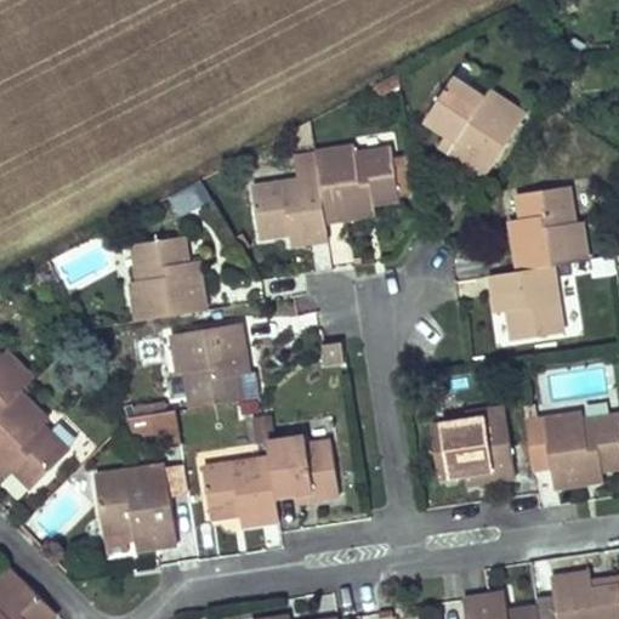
[(397,71),(373,84),(379,92),(399,84),(397,71)]
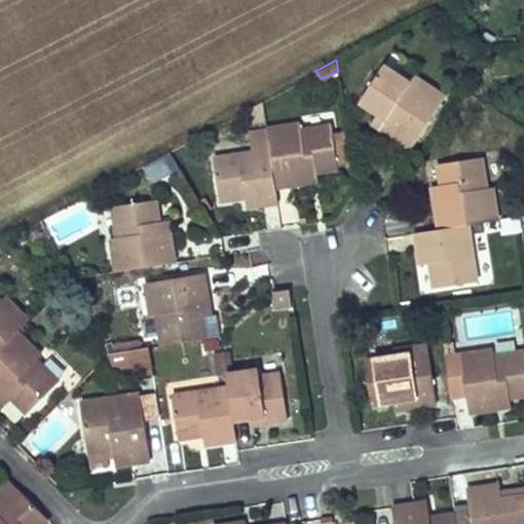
[(411,147),(444,96),(413,75),(409,81),(382,64),(359,101),(377,112),(385,117),(379,126),(391,135),(411,147)]
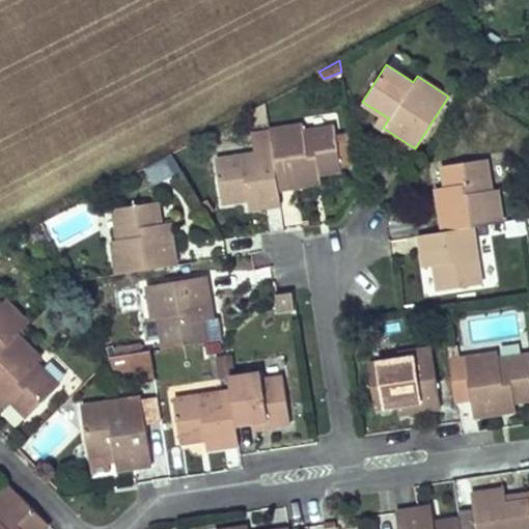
[(383,128),(389,118),(381,113),(374,122),(383,128)]
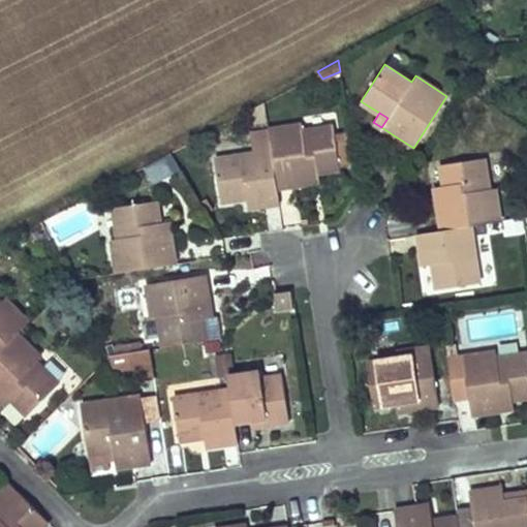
[(268,128),(276,187),(309,182),(308,173),(317,172),(339,168),(333,124),(301,129),(301,123),(268,128)]
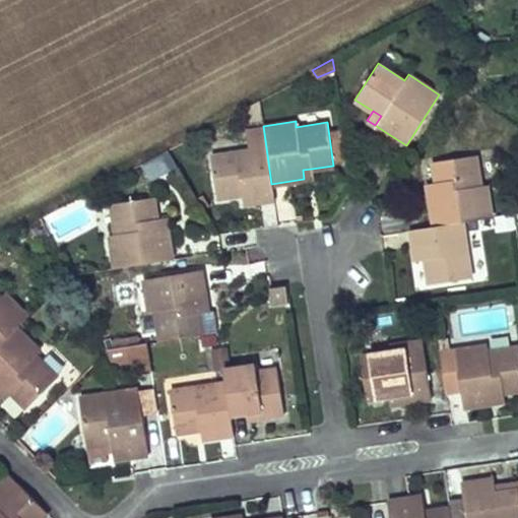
[(273,198),(271,184),(263,126),(245,129),(248,148),(209,154),(215,197),(235,194),(235,189),(241,188),(243,203),(273,198)]
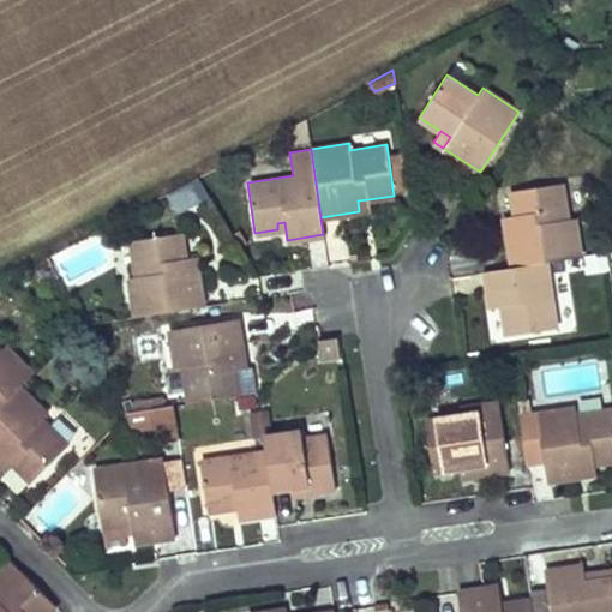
[(173,213),(199,201),(189,179),(162,191),(173,213)]
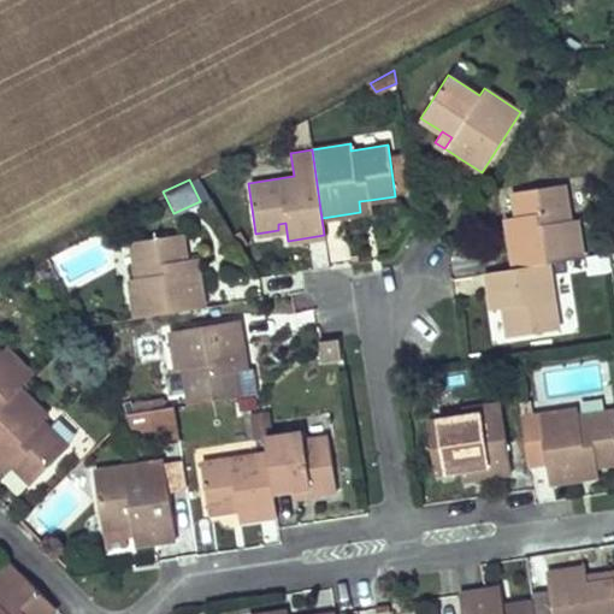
[(548,261),(582,257),(576,217),(568,218),(562,182),(512,190),(517,216),(518,226),(507,229),(513,267),(548,261)]
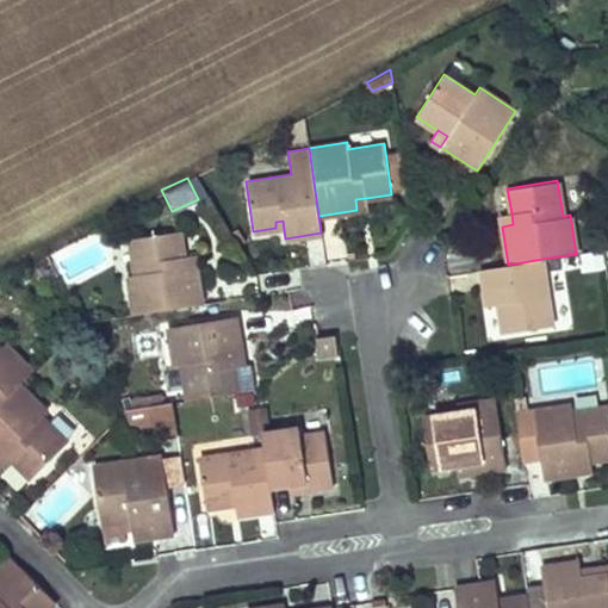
[(366,198),(355,199),(357,210),(367,208),(366,198)]
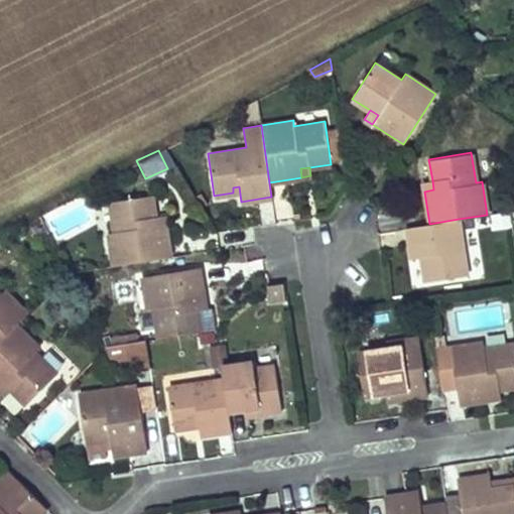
[(424,191),(433,189),(432,180),(423,182),(424,191)]
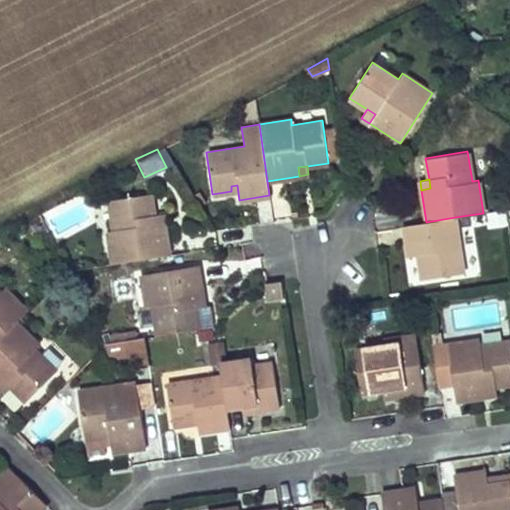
[(153,214),(150,193),(108,199),(112,229),(106,230),(111,262),(168,254),(163,222),(154,223),(153,214)]
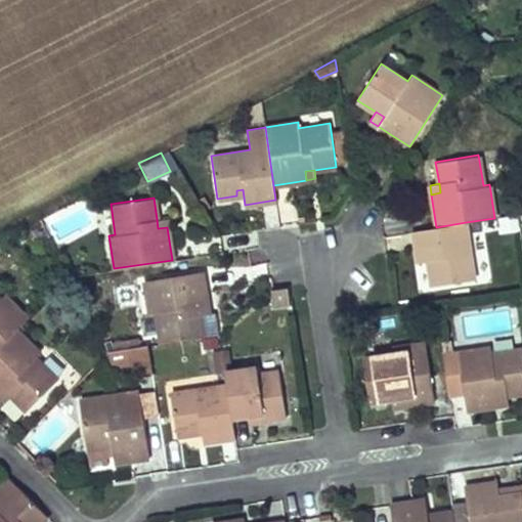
[(157,219),(158,228),(167,227),(166,218),(157,219)]
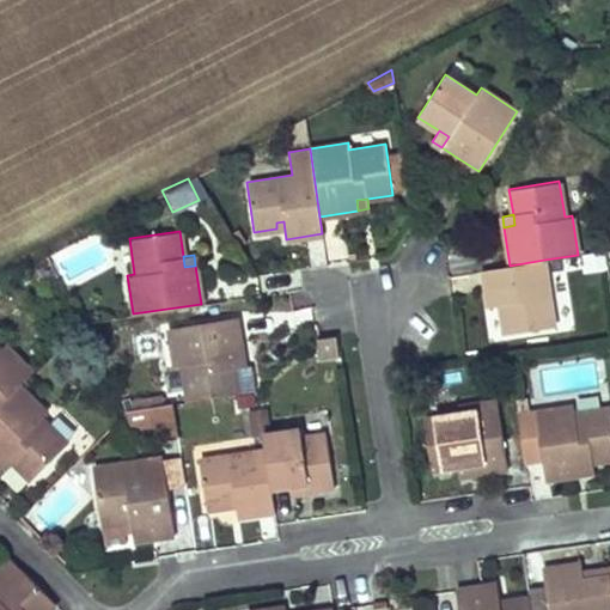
[(510,266),(482,269),(488,306),(505,303),(506,311),(501,311),(505,334),(554,325),(544,260),(510,266)]
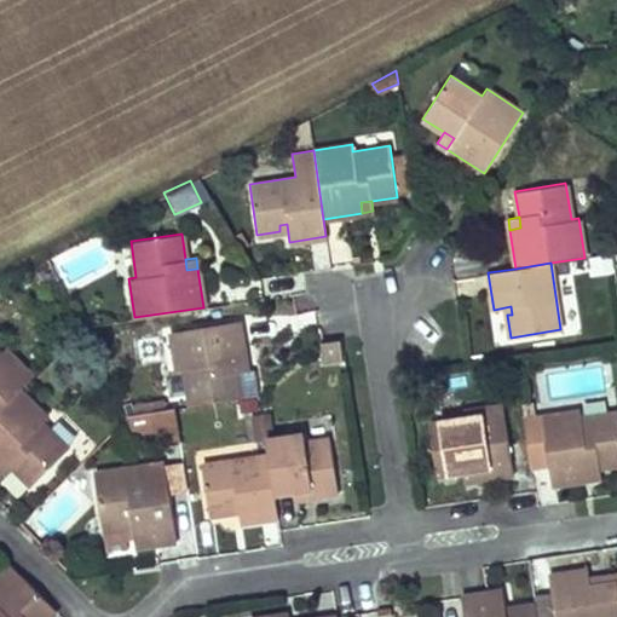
[(190,405),(240,397),(236,372),(234,361),(244,358),(237,319),(169,332),(177,370),(184,369),(190,405)]
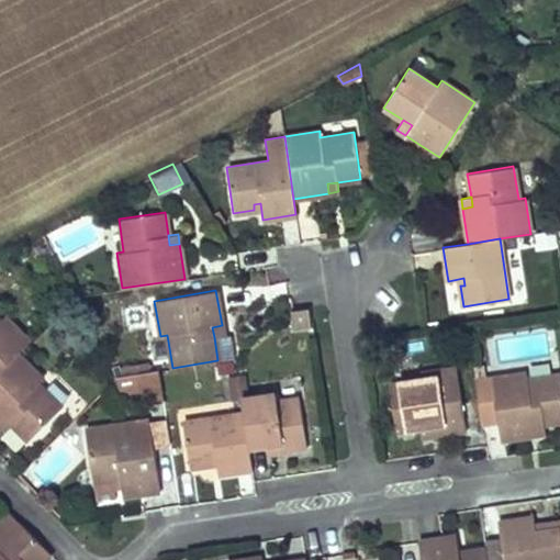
[(290,328),(309,325),(306,305),(288,308),(290,328)]
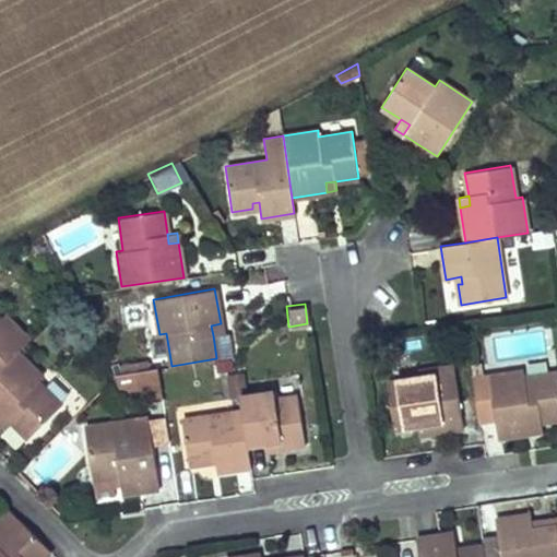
[(0,368),(18,351),(30,339),(4,313),(0,317),(0,368)]
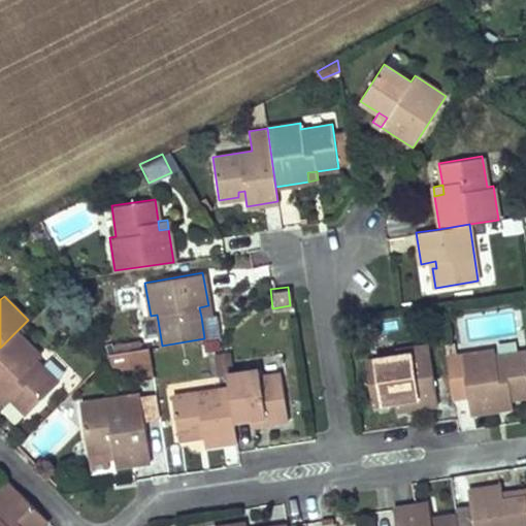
[(210,315),(208,305),(199,307),(201,317),(210,315)]
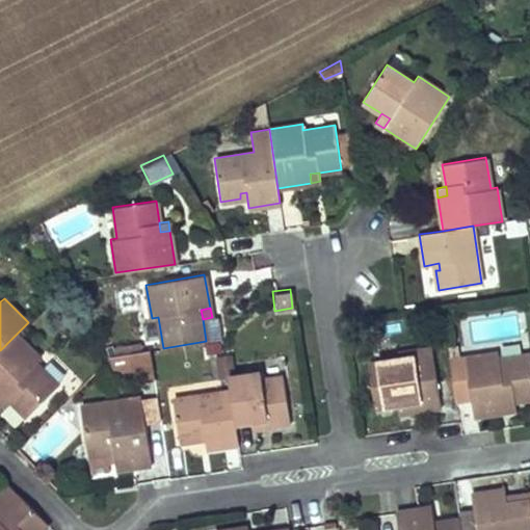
[(41,358),(17,334),(0,350),(0,397),(4,394),(10,400),(27,417),(58,386),(35,363),(41,358)]
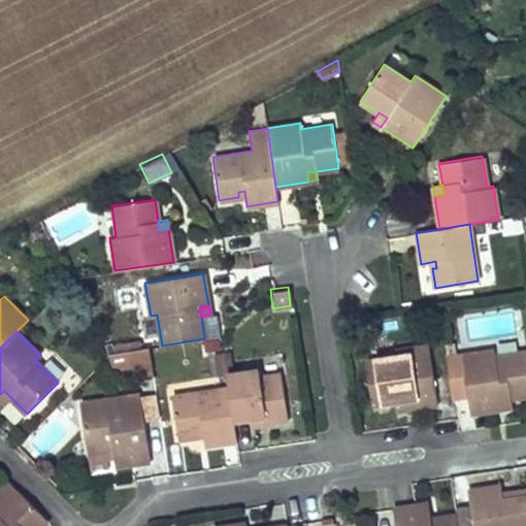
[(112,343),(113,352),(129,350),(140,349),(139,340),(112,343)]
